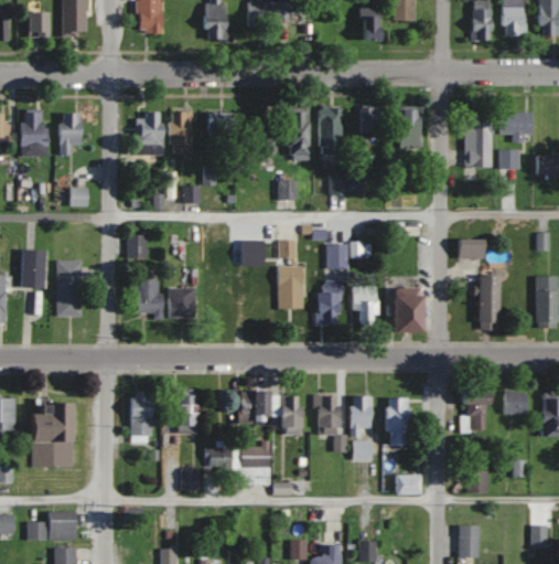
[(62,0),(62,35),(86,35),(86,0),(62,0)]
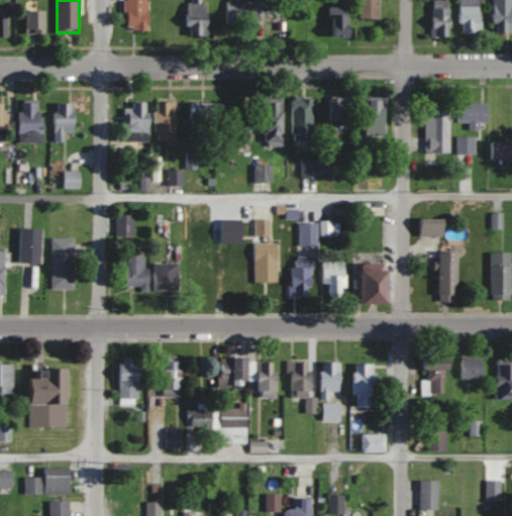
[(148,0),(126,0),(127,30),(149,30),(148,0)]
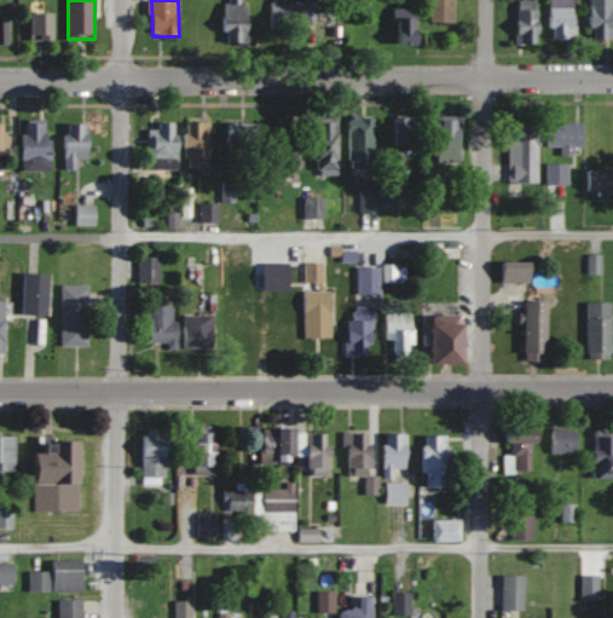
[(226,0),(226,42),(248,42),(247,0),(226,0)]
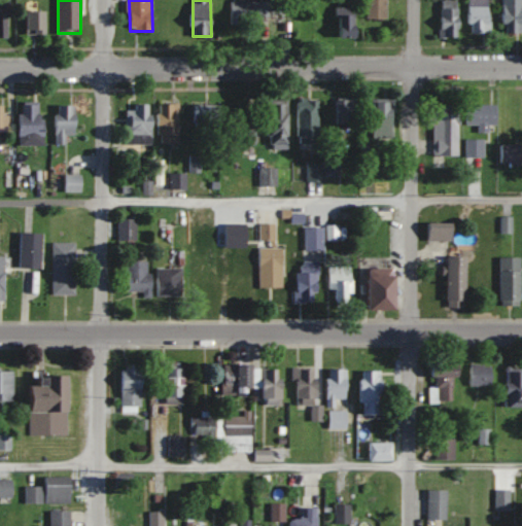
[(388,19),(388,0),(367,0),(368,19),(388,19)]
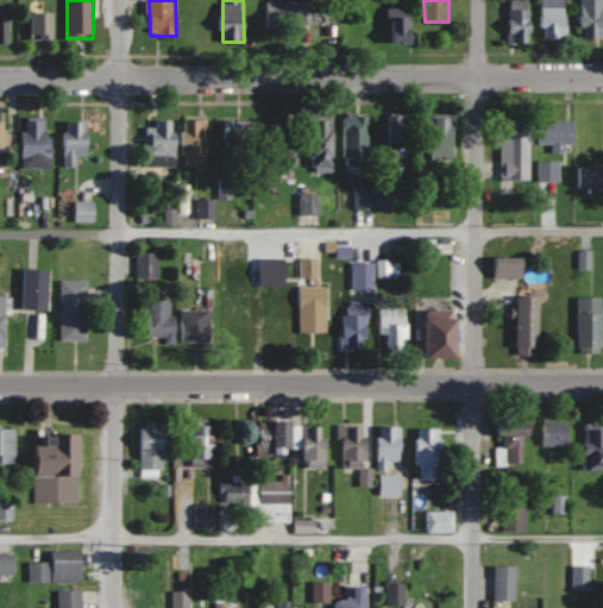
[(531,42),(531,0),(509,0),(509,42),(531,42)]
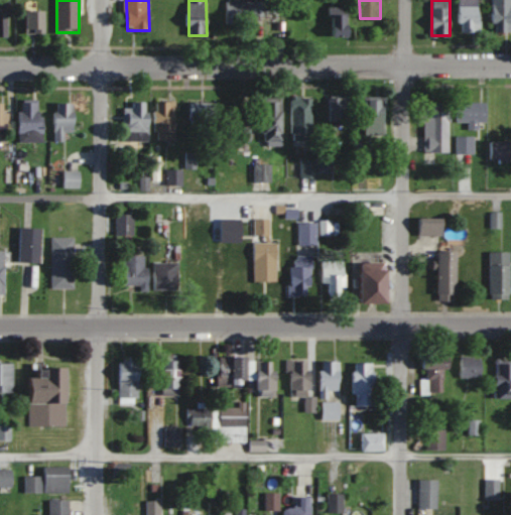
[(480,0),(459,0),(460,32),(481,32),(480,0)]
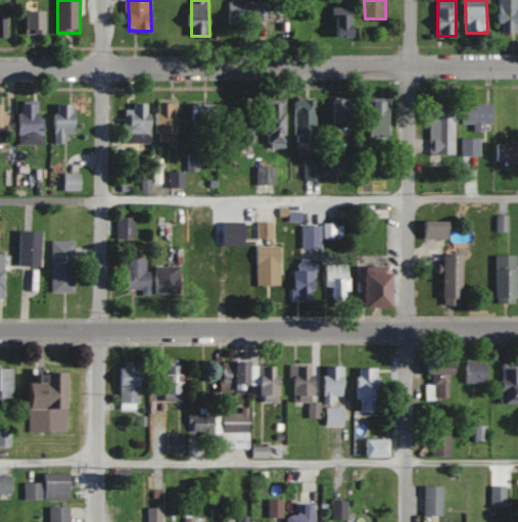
[(517,0),(500,0),(500,32),(517,32),(517,0)]
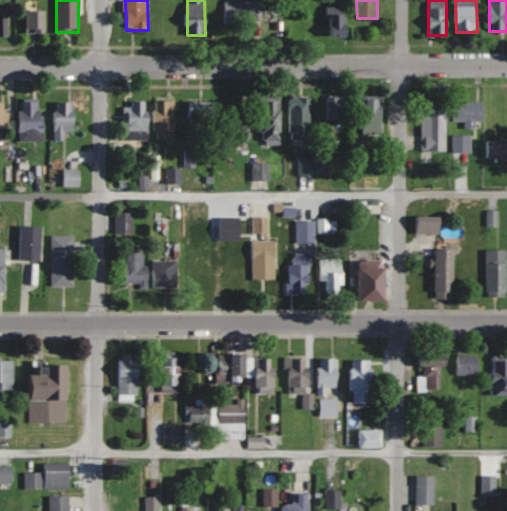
[(225,23),(245,23),(245,16),(264,16),(264,1),(225,1),(225,23)]
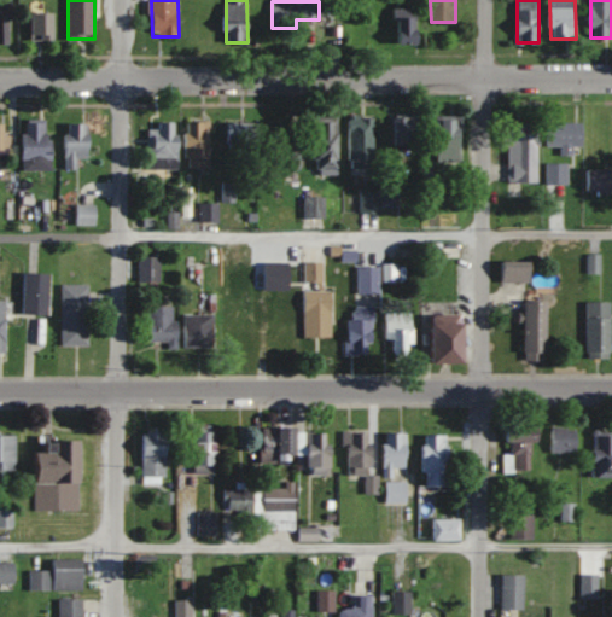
[(51,40),(51,12),(29,12),(29,40),(51,40)]
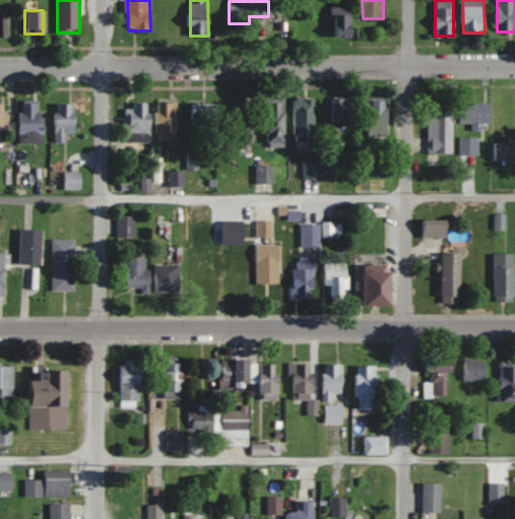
[(333,13),(333,37),(348,37),(348,13),(333,13)]
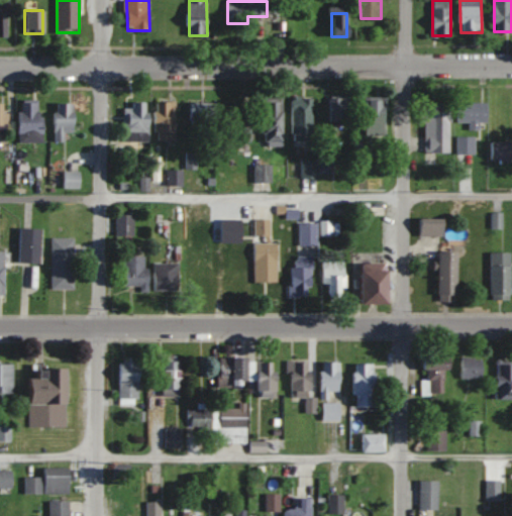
[(330,126),(351,126),(351,97),(330,97),(330,126)]
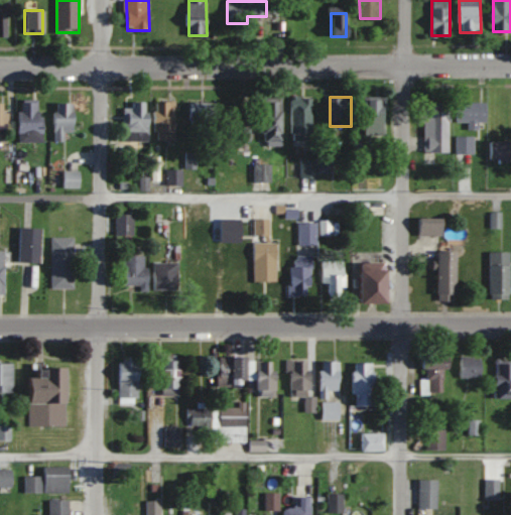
[(312,98),(291,98),(291,139),(312,139),(312,98)]
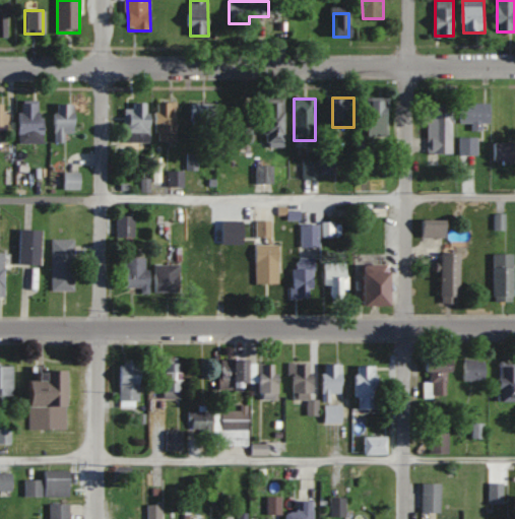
[(389,99),(369,99),(369,137),(389,137),(389,99)]
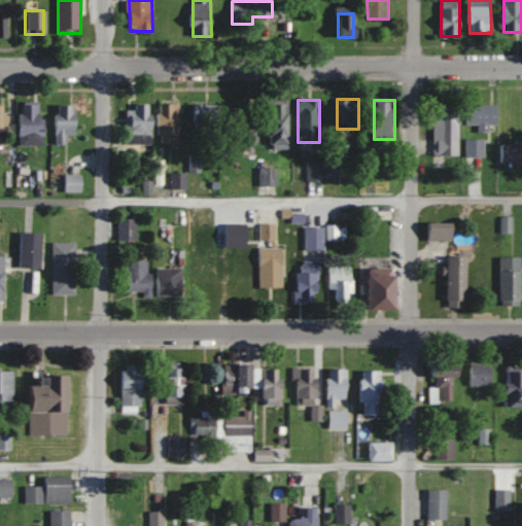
[(289,148),(289,101),(268,101),(268,148),(289,148)]
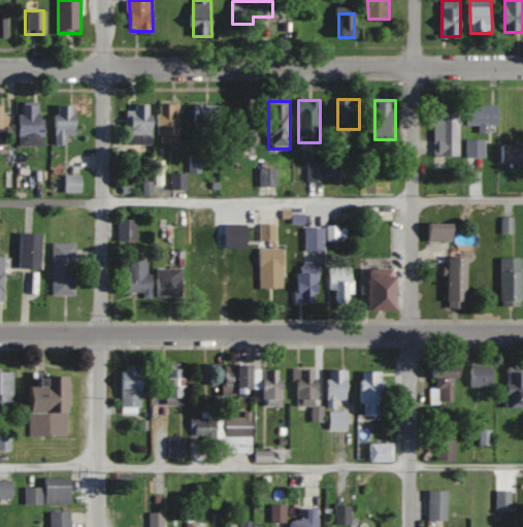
[(181,103),(159,103),(159,143),(181,143),(181,103)]
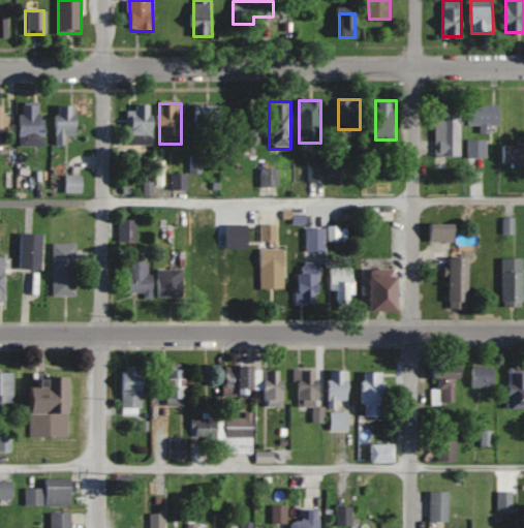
[(20,146),(45,146),(45,104),(20,104),(20,146)]
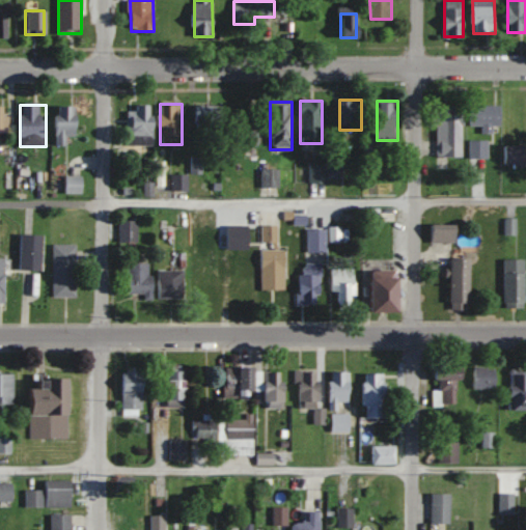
[(129,143),(154,143),(154,105),(129,105),(129,143)]
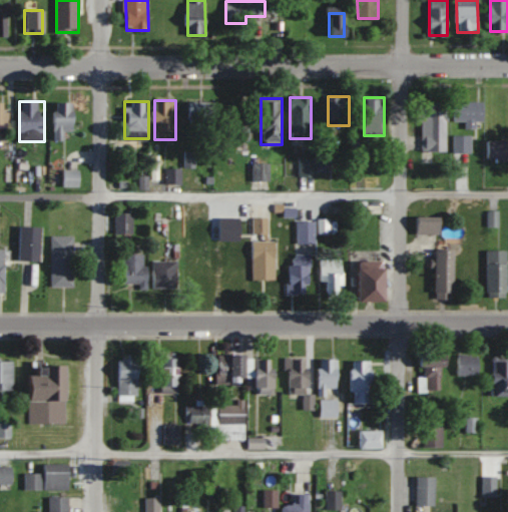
[(190,125),(215,125),(215,101),(190,101),(190,125)]
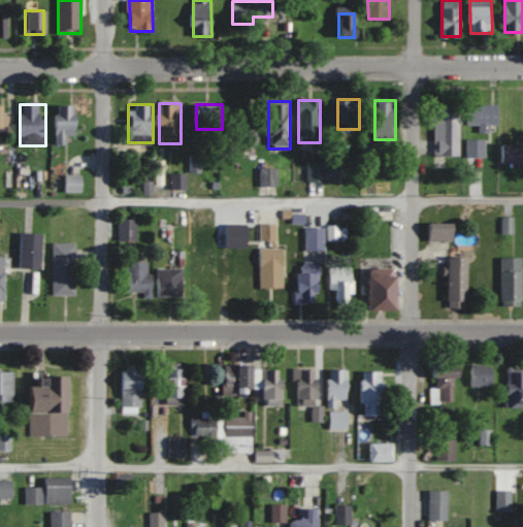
[(498,104),(467,104),(467,125),(498,125),(498,104)]
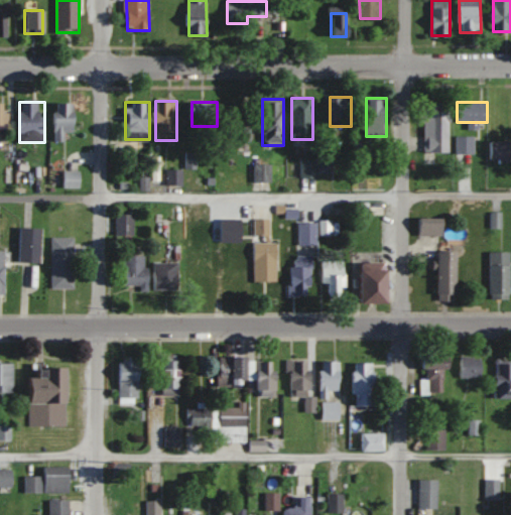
[(75,103),(55,103),(55,141),(67,141),(67,133),(75,133),(75,103)]
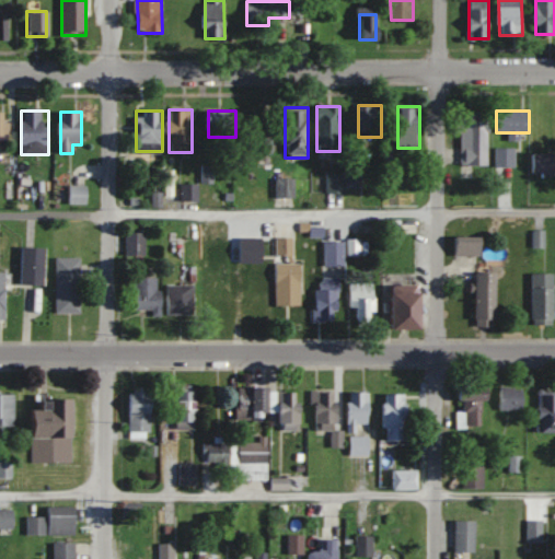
[(489,165),(489,112),(461,112),(461,165),(489,165)]
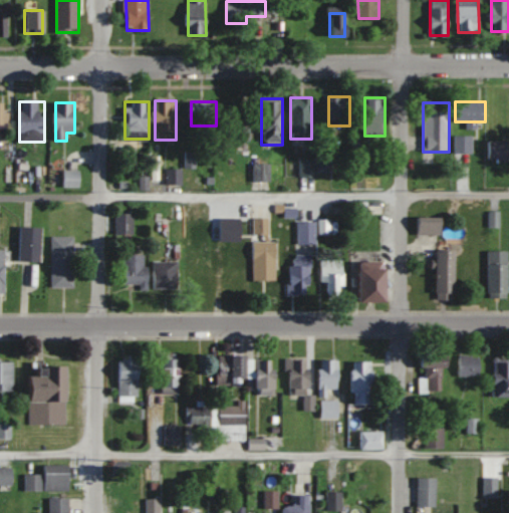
[(474,153),(474,137),(457,137),(457,153),(474,153)]
